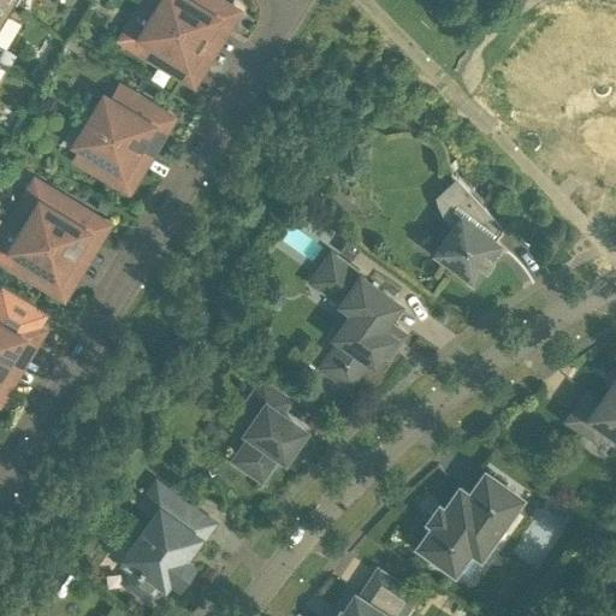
[(0,27),(12,9),(0,0),(0,53),(4,47),(0,43),(0,27)]
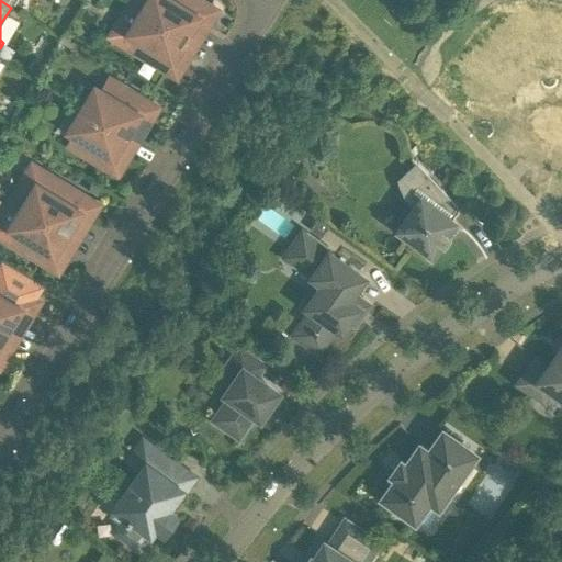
[(142,10),(190,38),(202,19),(208,23),(215,10),(199,0),(132,0),(131,3),(142,10)]
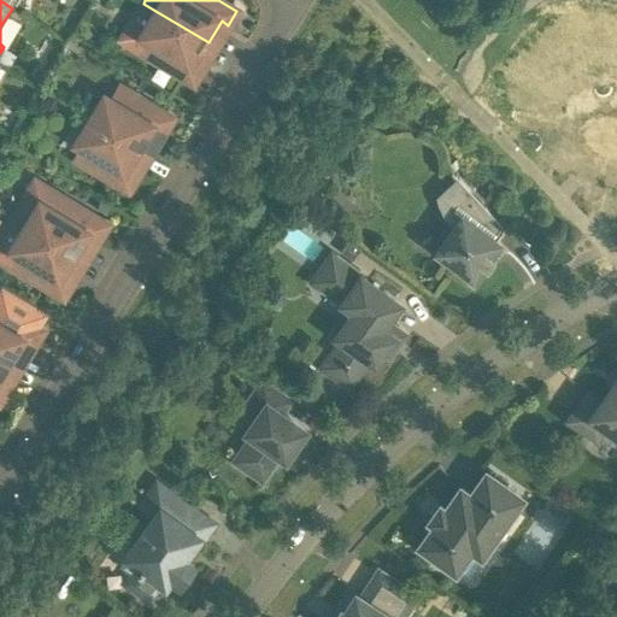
[(156,11),(141,34),(146,37),(139,50),(193,82),(201,69),(195,64),(209,42),(156,11)]
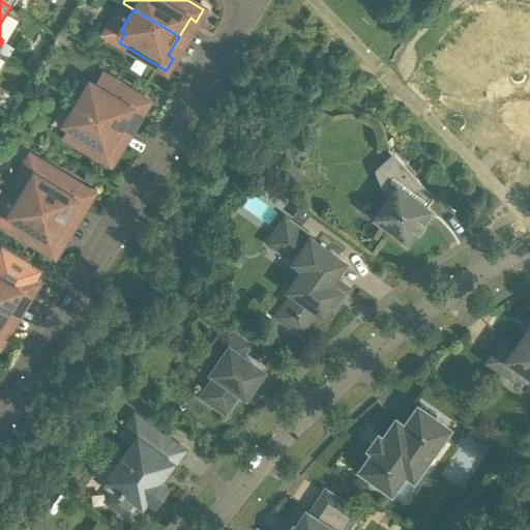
[(15,47),(3,40),(0,46),(0,53),(7,58),(15,47)]
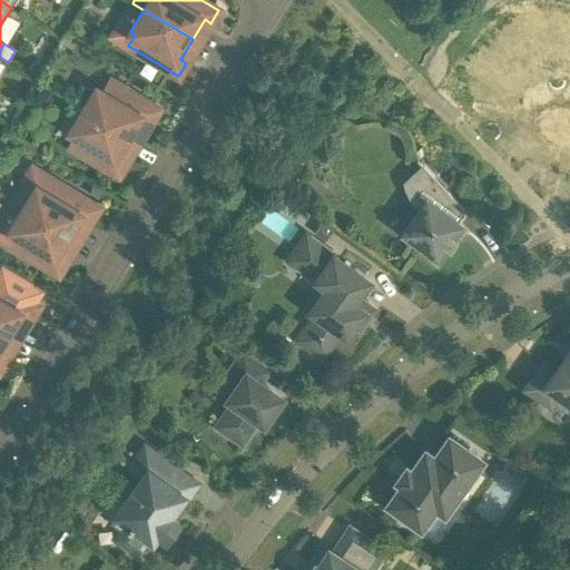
[(84,108),(133,138),(145,118),(150,121),(158,109),(108,78),(101,89),(97,87),(84,108)]
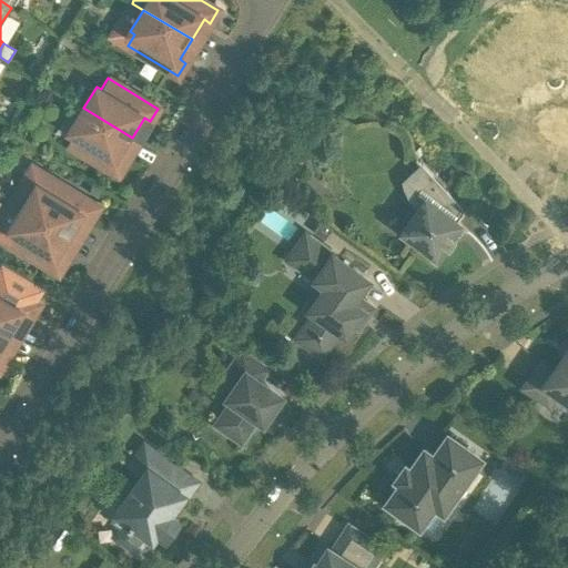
[(132,138),(83,108),(70,130),(74,132),(68,144),(118,174),(125,162),(120,158),(132,138)]
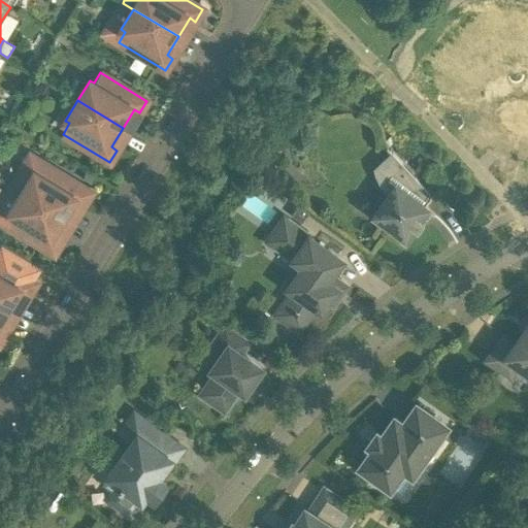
[(400,231),(407,222),(417,228),(424,219),(415,211),(429,191),(390,150),(389,151),(390,152),(373,167),(375,174),(381,186),(389,195),(374,213),(400,231)]
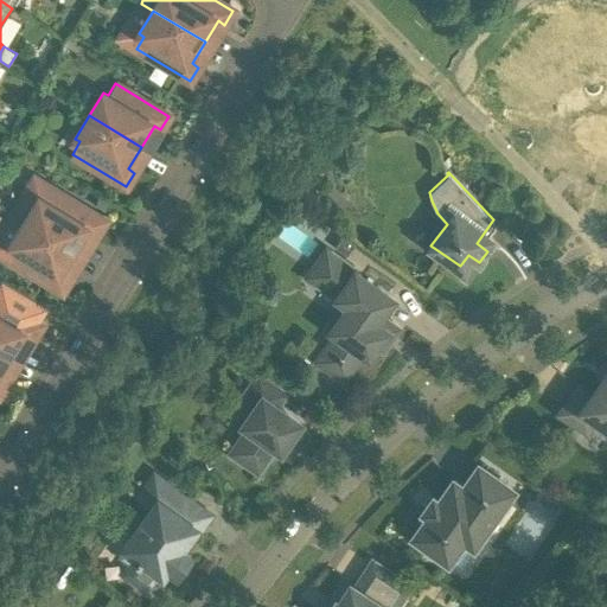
[(96,235),(106,221),(34,178),(13,213),(77,253),(90,231),(96,235)]
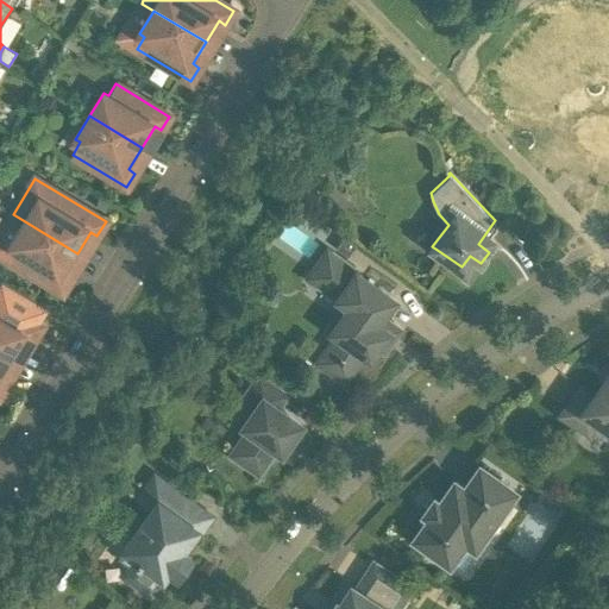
[(0,255),(62,293),(70,278),(64,275),(77,253),(13,214),(0,236),(0,255)]
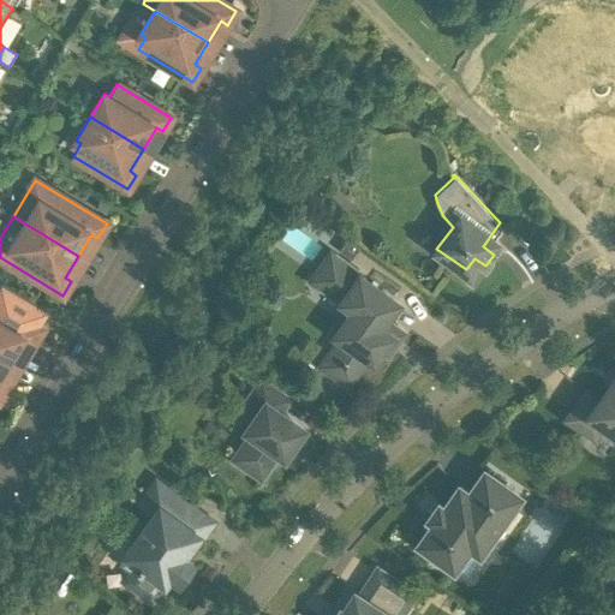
[(338,250),(350,258),(358,245),(346,237),(338,250)]
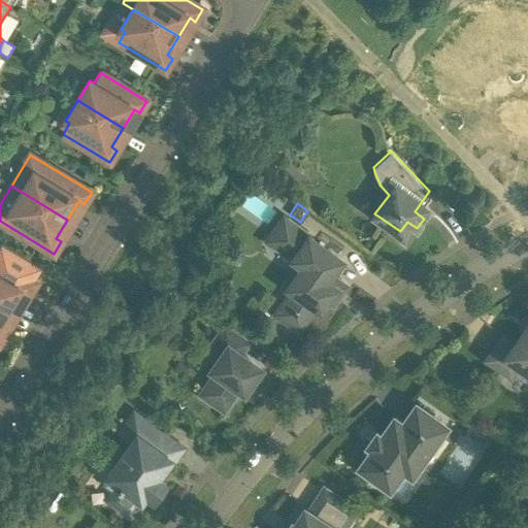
[(285,217),(268,240),(293,258),(303,265),(289,286),(294,290),(279,309),(301,326),(316,305),(321,309),(336,287),(327,279),(341,259),(309,235),(309,234),(285,217)]
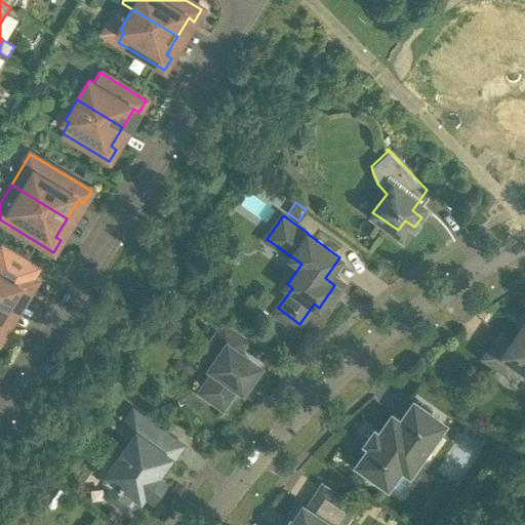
[(0,301),(11,309),(23,290),(28,294),(35,282),(0,260),(0,301)]
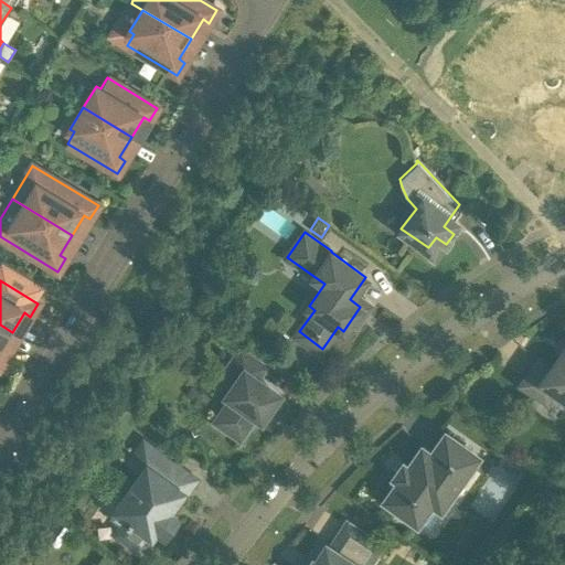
[(0,351),(12,332),(0,324),(0,365),(6,356),(0,352),(0,351)]
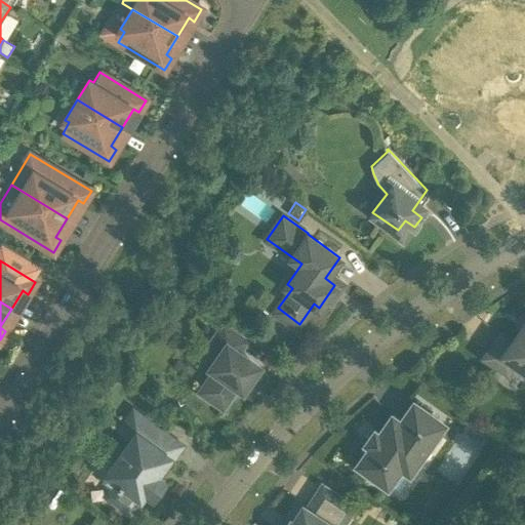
[(524,323),(512,341),(501,333),(485,356),(508,372),(515,361),(524,367),(524,323)]
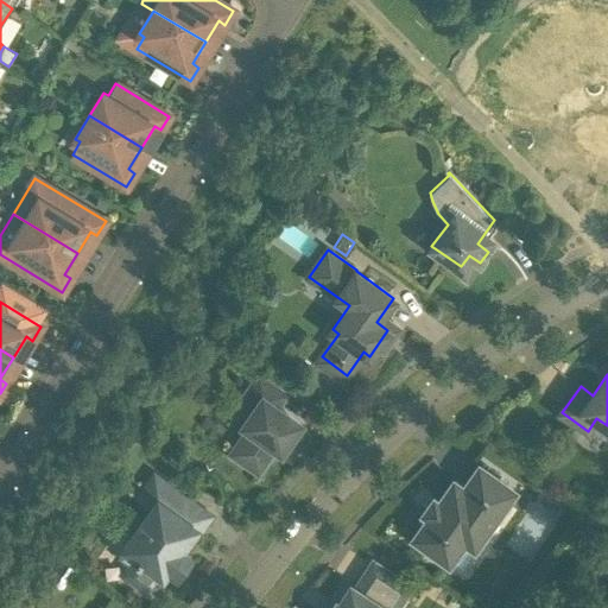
[(277,448),(283,439),(286,442),(299,423),(276,406),(284,394),(259,377),(242,401),(254,410),(245,424),(251,429),(233,454),(258,472),(276,447),(277,448)]
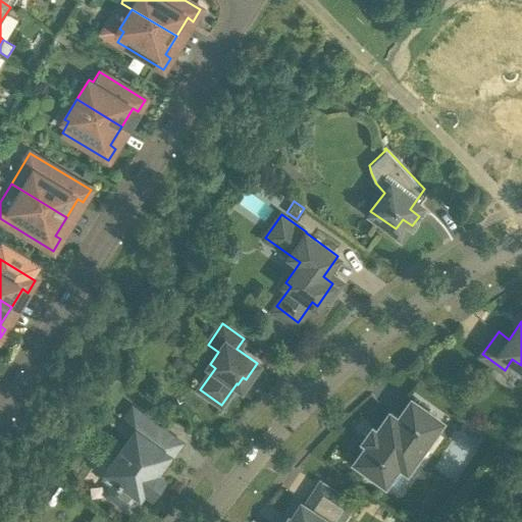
[(407,468),(440,420),(412,400),(398,419),(389,413),(377,429),(373,427),(364,440),(368,444),(356,460),(385,480),(399,462),(407,468)]
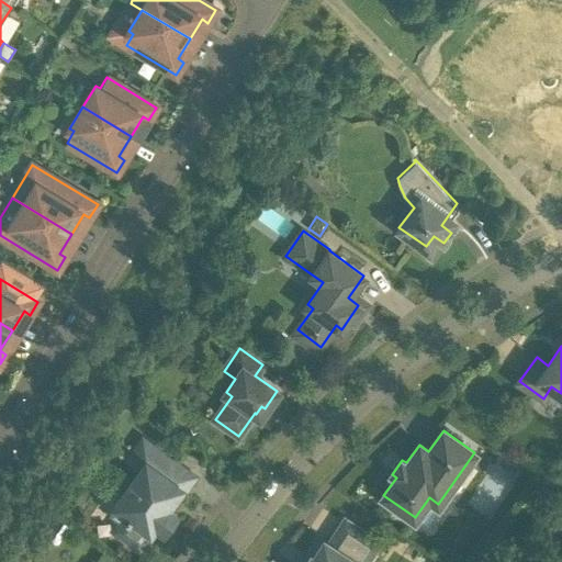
[(138,546),(155,524),(163,528),(164,526),(165,527),(169,524),(172,519),(173,514),(172,513),(173,510),(166,507),(180,487),(161,473),(170,460),(143,441),(128,462),(139,470),(120,498),(121,499),(110,515),(122,524),(117,531),(138,546)]
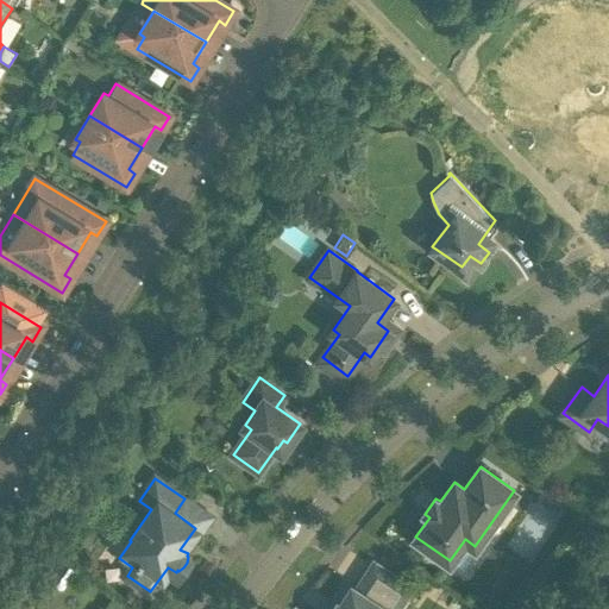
[(73,567),(60,557),(46,575),(61,584),(73,567)]
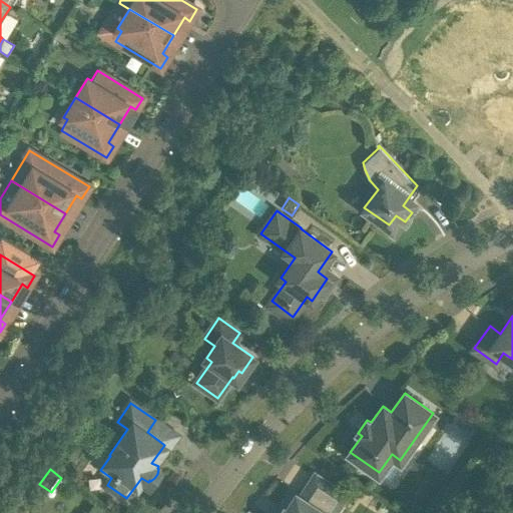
[(319,509),(297,494),(287,510),(283,507),(279,512),(335,512),(346,495),(333,487),(319,509)]
